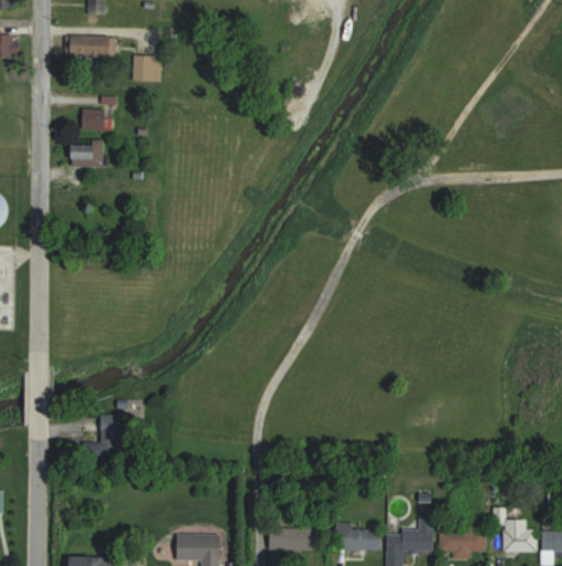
[(71,56),(115,56),(115,34),(71,34),(71,56)]
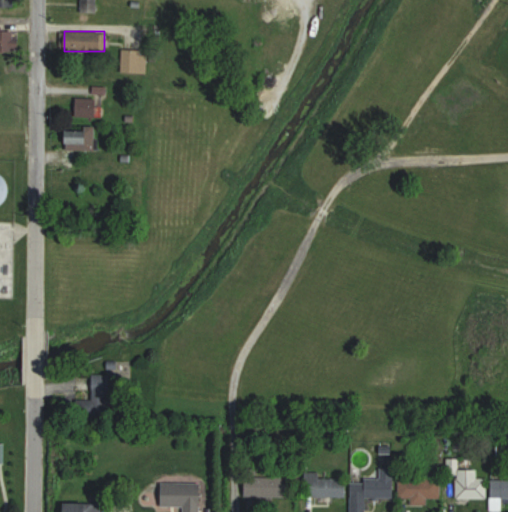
[(144,50),(119,50),(119,74),(144,74),(144,50)]
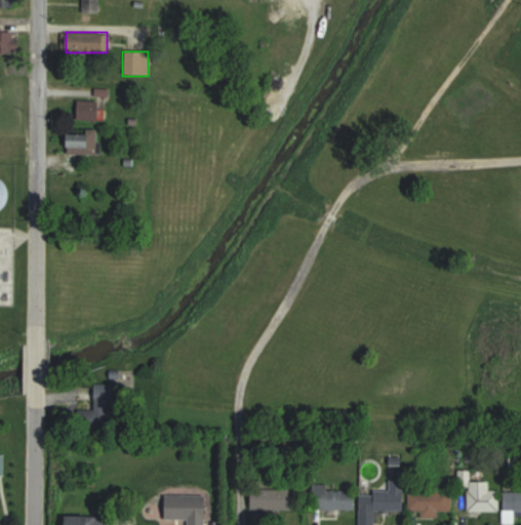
[(97,102),(75,102),(75,121),(97,121),(97,102)]
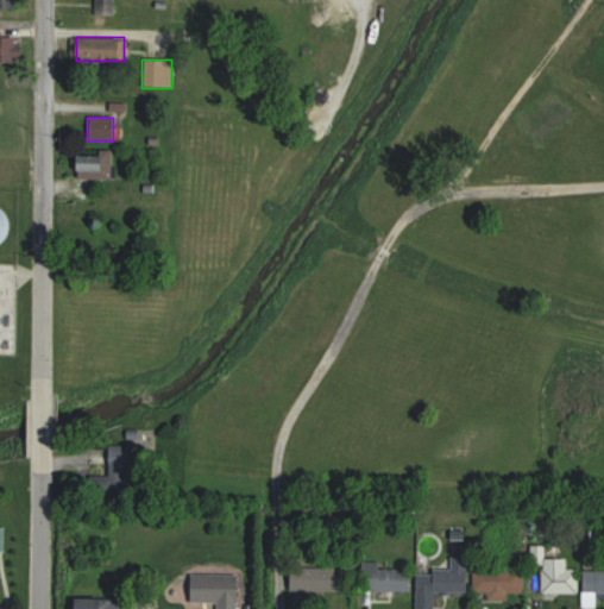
[(112,152),(76,152),(76,180),(112,180),(112,152)]
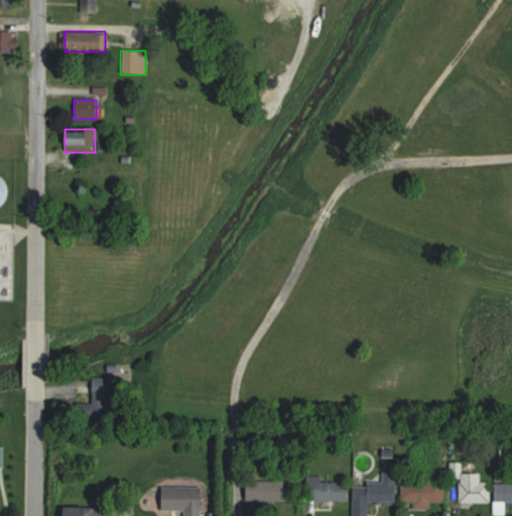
[(367,515),(367,502),(395,502),(395,473),(380,472),(380,483),(352,483),(351,515),(367,515)]
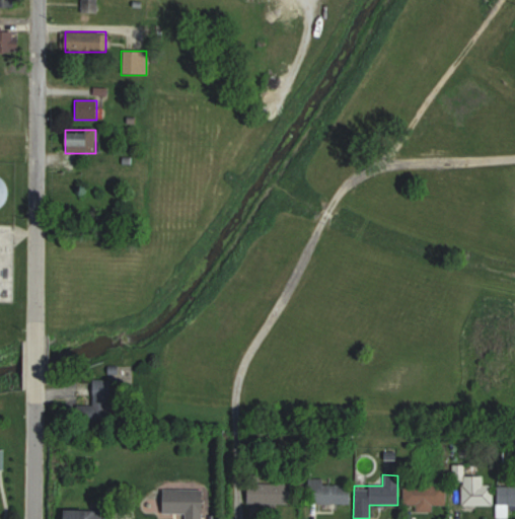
[(461,506),(494,506),(494,518),(508,518),(508,506),(514,505),(514,486),(483,486),(483,475),(461,475),(461,506)]
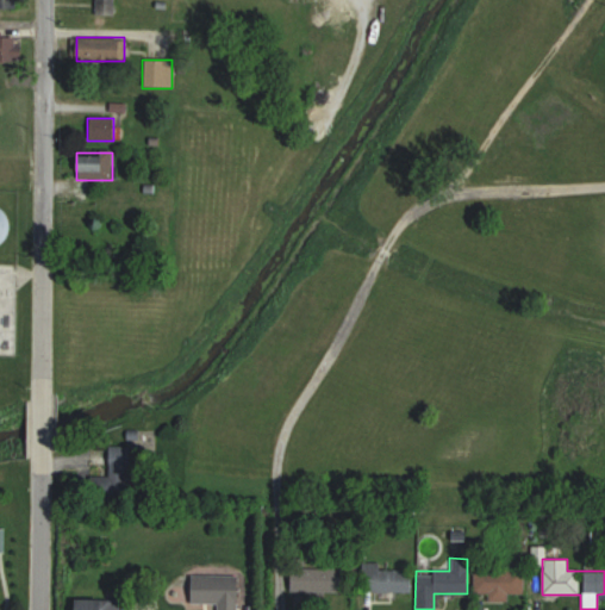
[(410,591),(410,566),(361,566),(361,591),(410,591)]
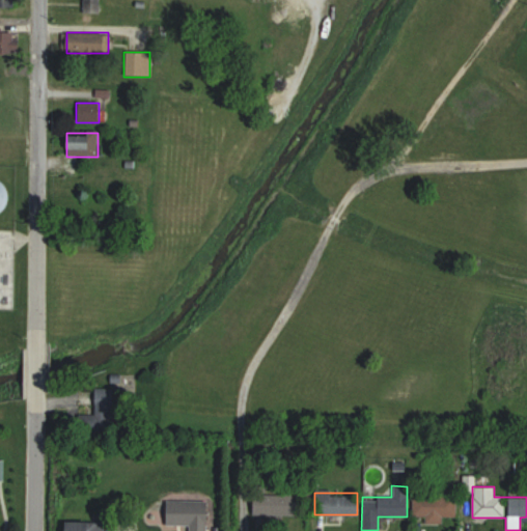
[(297,495),(251,495),(251,516),(297,516),(297,495)]
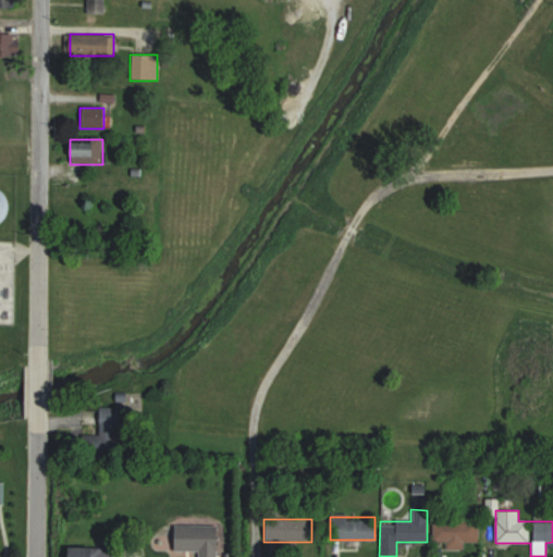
[(478,521),(431,521),(431,543),(445,543),(445,549),(464,549),(464,542),(478,542),(478,521)]
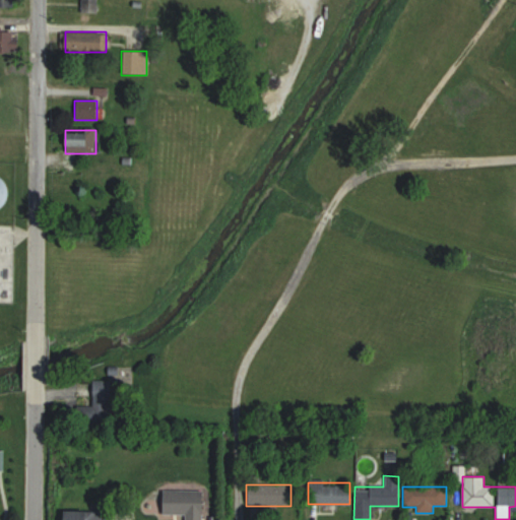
[(202,519),(203,491),(163,491),(163,514),(185,514),(184,519),(202,519)]
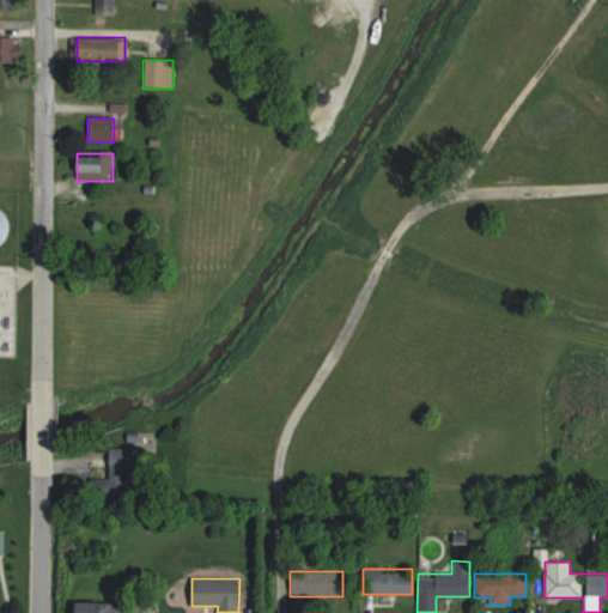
[(107,612),(107,602),(76,602),(74,612),(107,612)]
